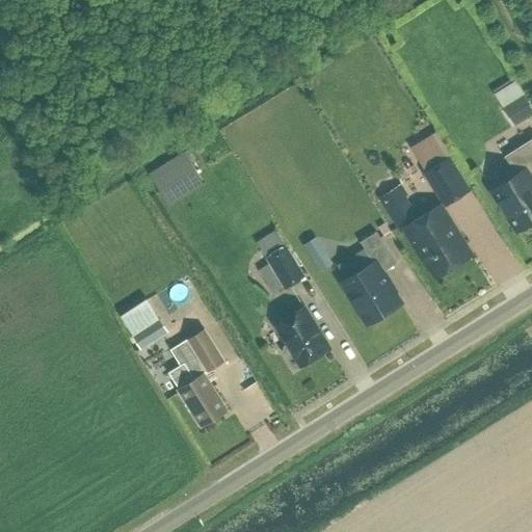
[(517,80),(496,92),(503,105),(525,92),(517,80)]
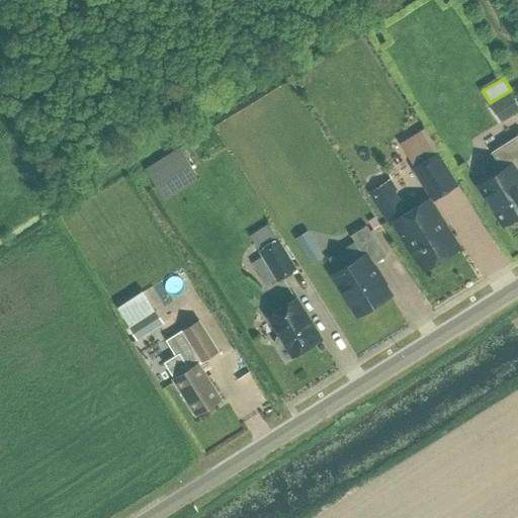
[(501,120),(517,109),(517,101),(511,90),(490,102),(501,120)]
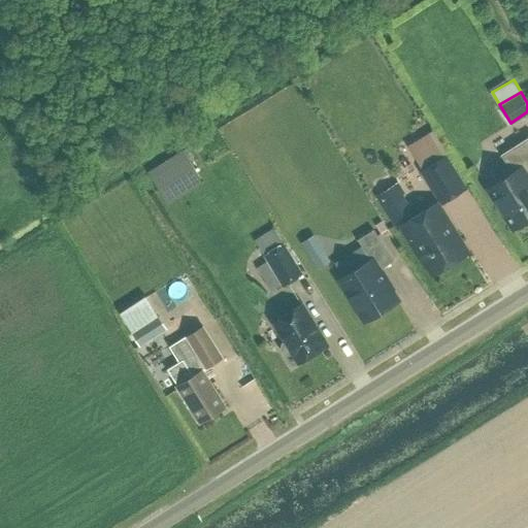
[(431,133),(409,145),(423,167),(444,155),(431,133)]
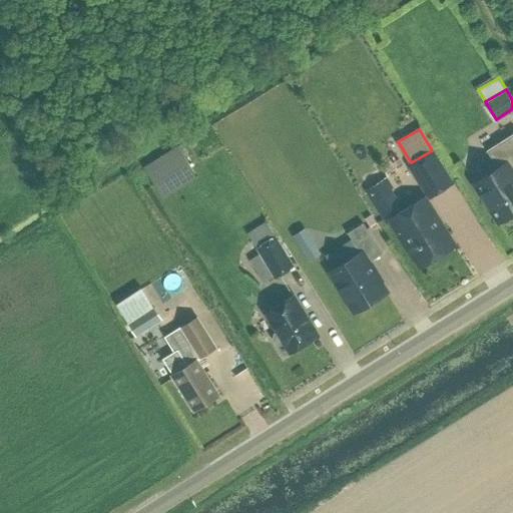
[(499,220),(512,211),(512,132),(487,149),(498,167),(474,181),(489,205),(488,206),(494,216),(496,215),(499,220)]
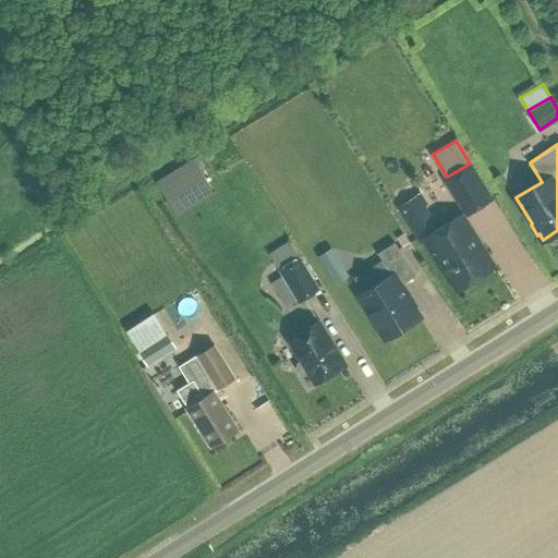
[(156,182),(168,202),(206,178),(194,158),(156,182)]
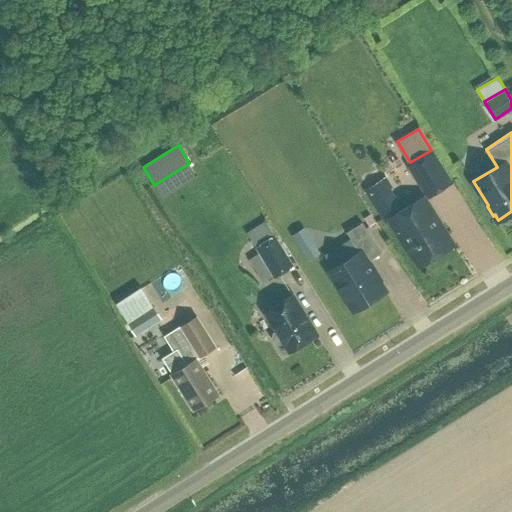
[(428,196),(450,182),(435,158),(431,150),(410,162),(408,163),(428,196)]
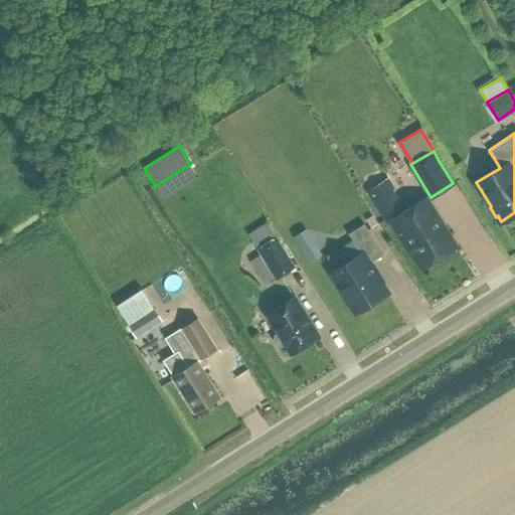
[(387,224),(392,221),(411,252),(413,251),(422,267),(456,245),(444,227),(443,227),(438,219),(439,218),(425,197),(405,210),(391,189),(380,197),(378,194),(371,198),(387,224)]
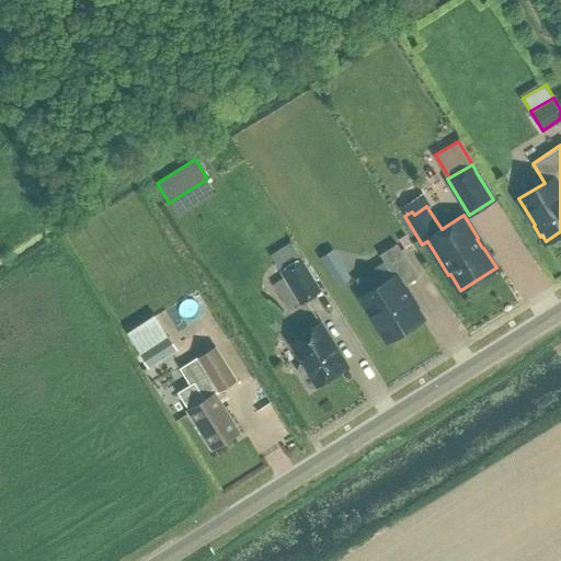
[(300,256),(290,240),(271,253),(281,268),(279,270),(300,302),(322,289),(301,255),(300,256)]
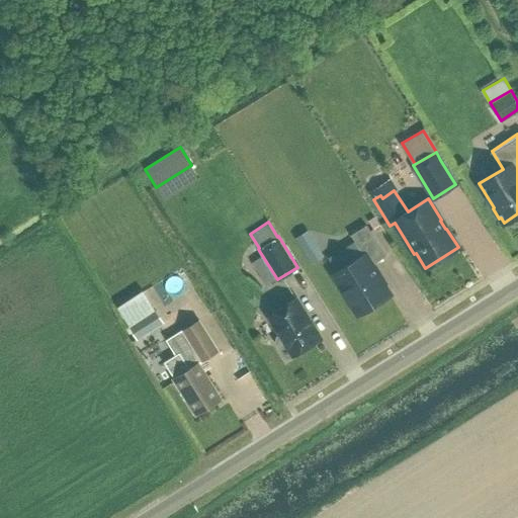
[(374,264),(372,265),(364,253),(379,244),(367,224),(347,236),(359,256),(333,272),(359,314),(390,294),(379,278),(382,276),(374,264)]
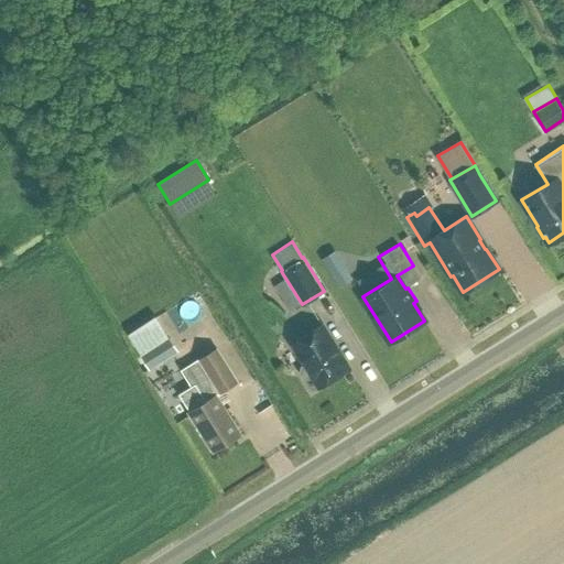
[(335,251),(323,259),(339,284),(351,278),(335,251)]
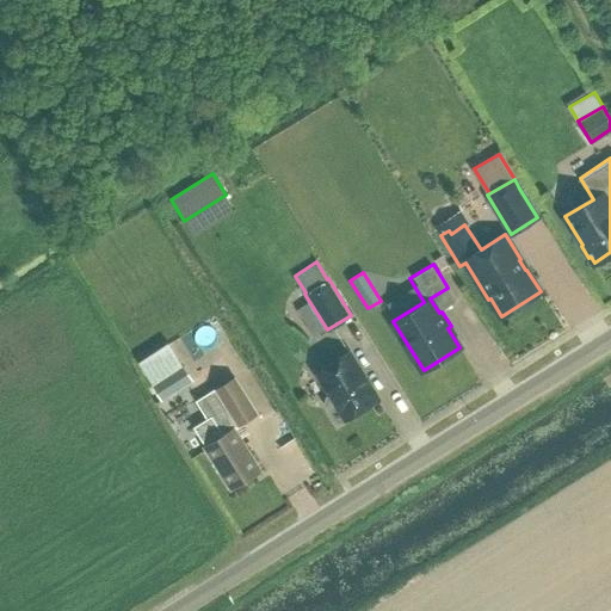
[(158,382),(190,363),(176,340),(144,359),(158,382)]
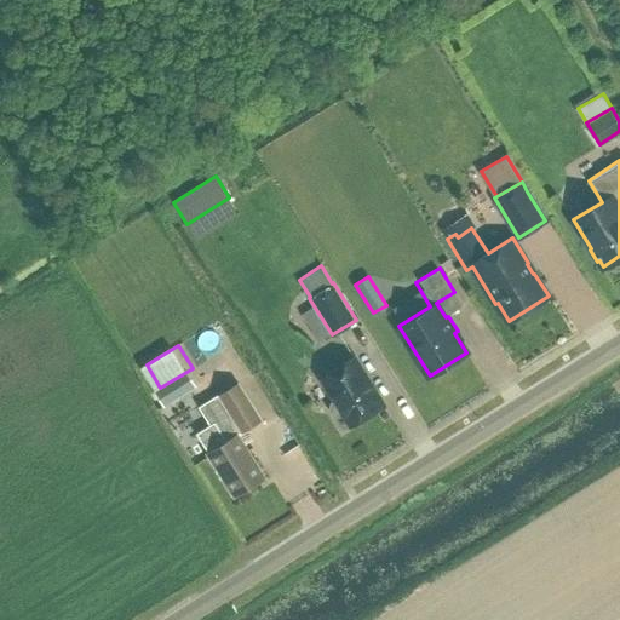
[(351,425),(384,406),(354,357),(321,378),(334,400),(331,403),(329,409),(333,417),(340,418),(344,415),(351,425)]
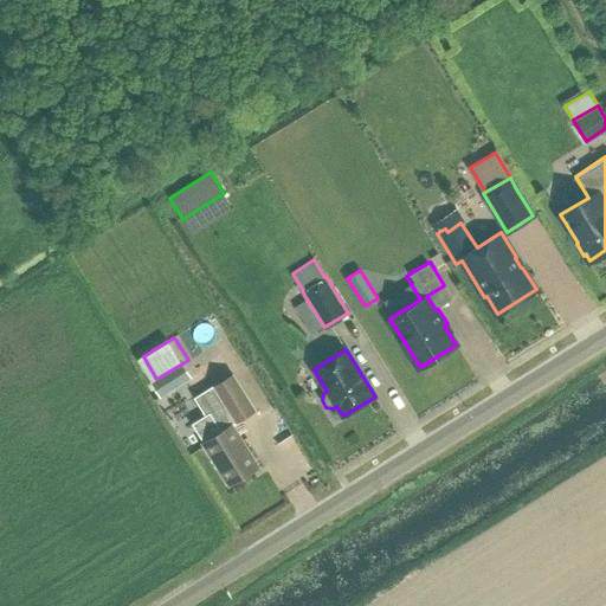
[(191,378),(182,365),(153,384),(162,397),(191,378)]
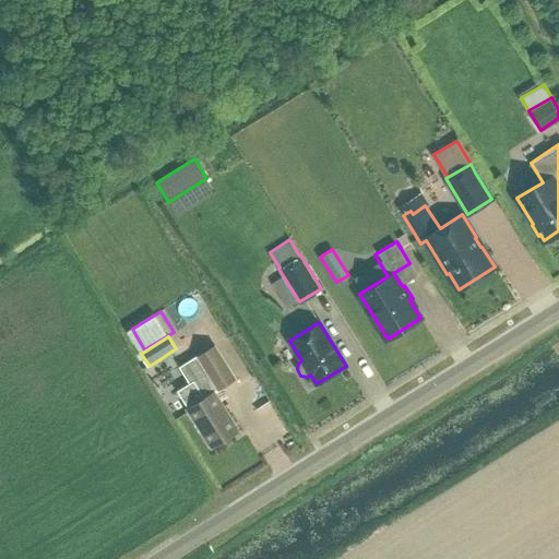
[(237,380),(215,346),(179,368),(190,384),(178,392),(189,408),(188,409),(212,449),(240,431),(216,393),(237,380)]
